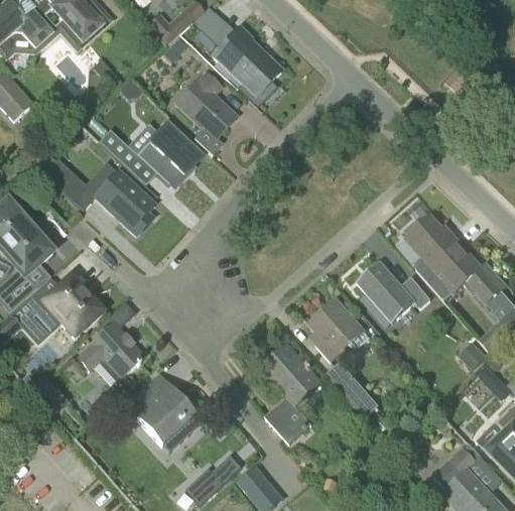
[(0,54),(3,58),(13,49),(24,49),(30,44),(34,48),(37,52),(56,36),(52,31),(59,25),(82,49),(105,27),(81,0),(0,0),(0,54)]
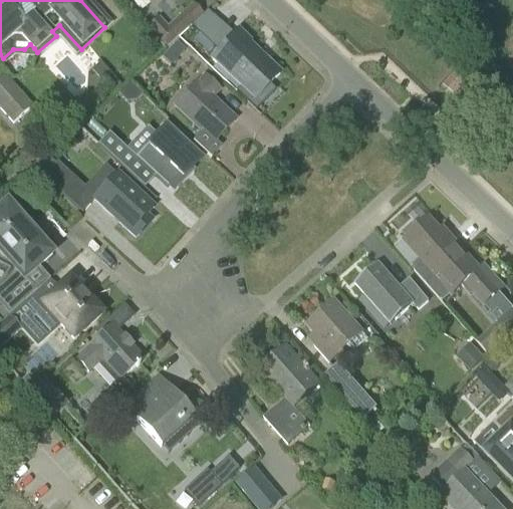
[(193,22),(200,28),(218,11),(216,9),(211,4),(193,22)]
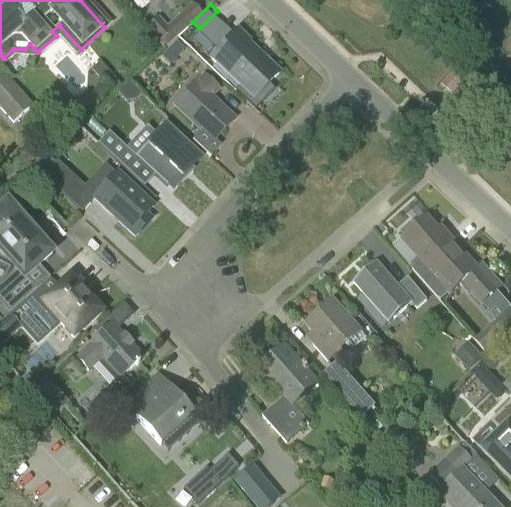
[(158,13),(146,26),(164,46),(177,34),(167,23),(158,13)]
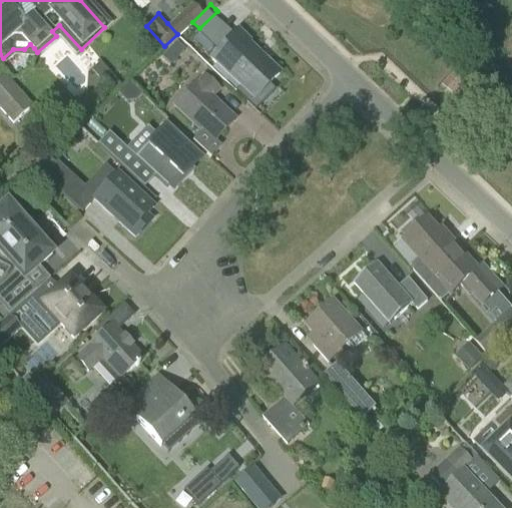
[(254,94),(279,69),(247,40),(248,39),(237,29),(212,56),(254,94)]
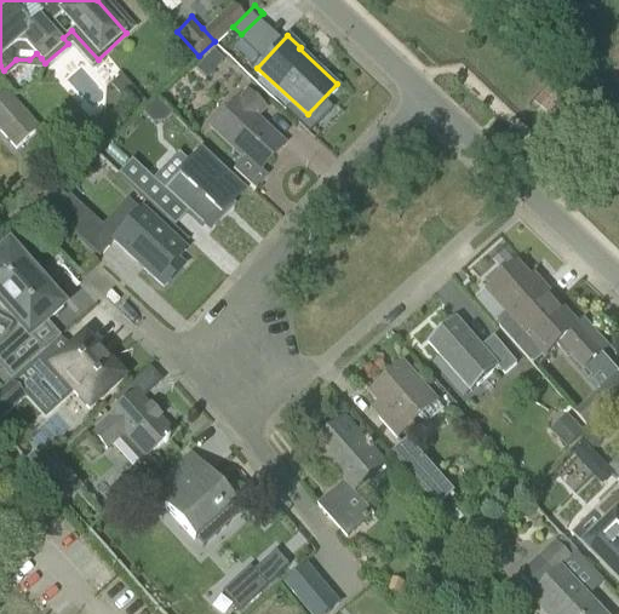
[(206,75),(224,56),(215,46),(196,66),(206,75)]
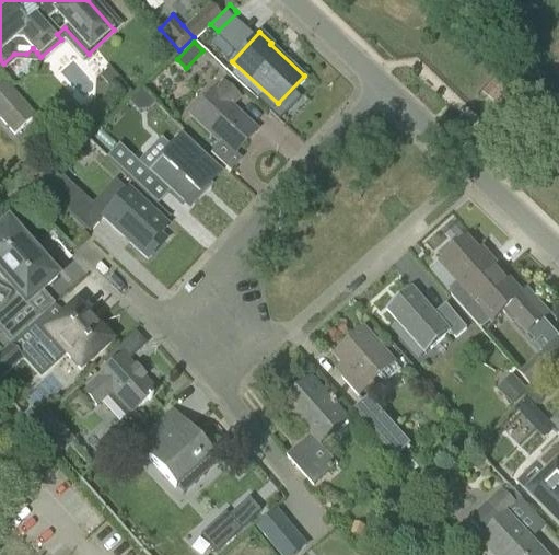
[(501,68),(481,90),(495,102),(514,80),(501,68)]
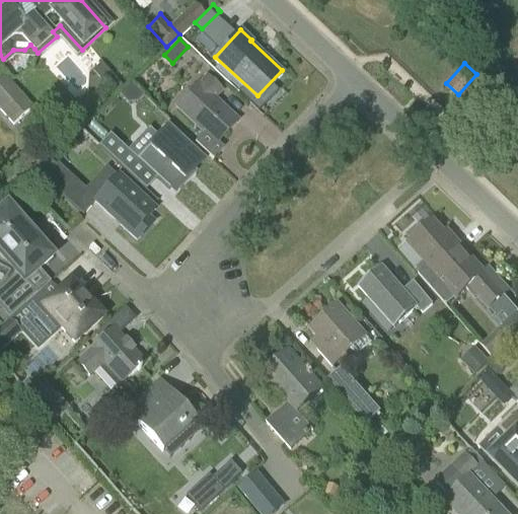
[(199,81),(177,104),(204,130),(196,139),(208,150),(217,140),(238,119),(215,96),(221,89),(223,87),(207,73),(199,81)]
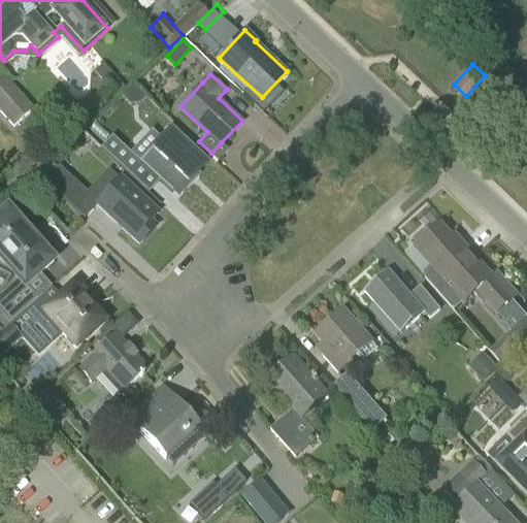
[(22,93),(1,111),(12,125),(34,106),(22,93)]
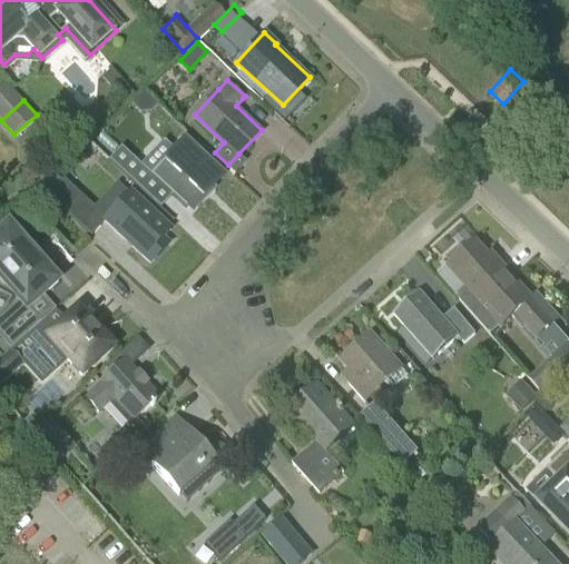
[(186,205),(199,190),(203,194),(213,182),(222,174),(205,159),(207,156),(186,137),(176,148),(174,147),(150,171),(169,189),(186,205)]
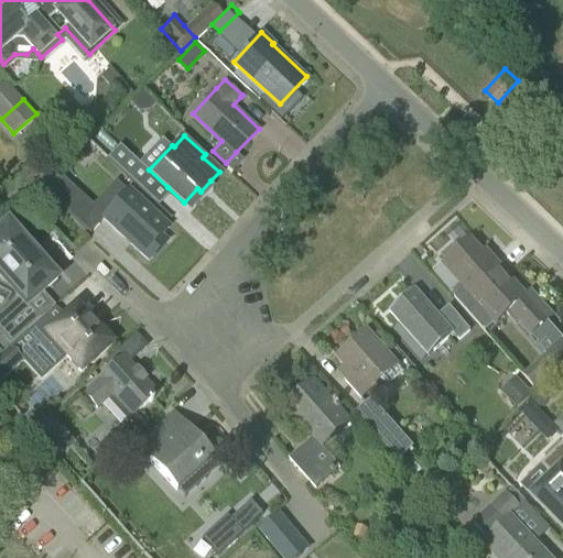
[(120,142),(108,155),(121,167),(133,155),(120,142)]
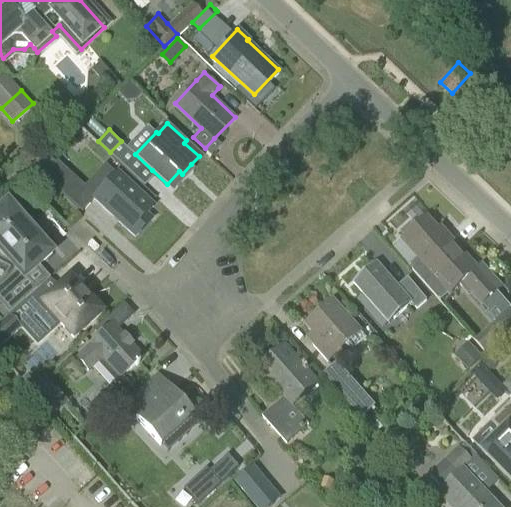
[(69,163),(51,182),(63,193),(80,175),(69,163)]
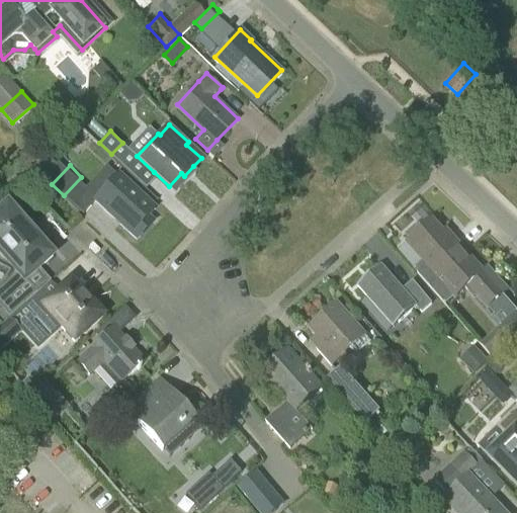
[(137,236),(153,219),(148,214),(155,205),(118,172),(94,197),(137,236)]
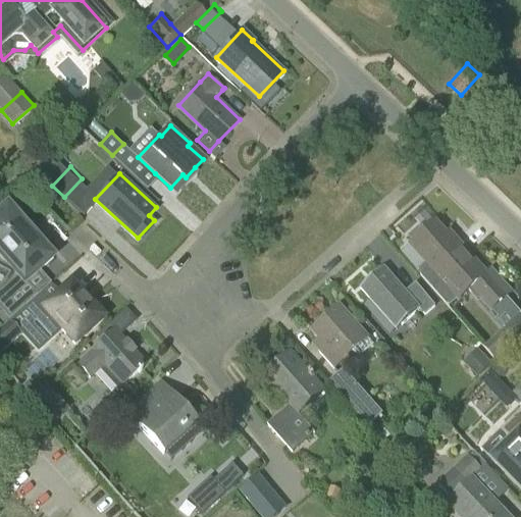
[(0,262),(15,271),(14,274),(12,276),(11,278),(9,281),(8,283),(2,289),(8,296),(23,282),(23,281),(50,257),(36,241),(41,238),(25,220),(20,224),(6,208),(0,213),(0,262)]
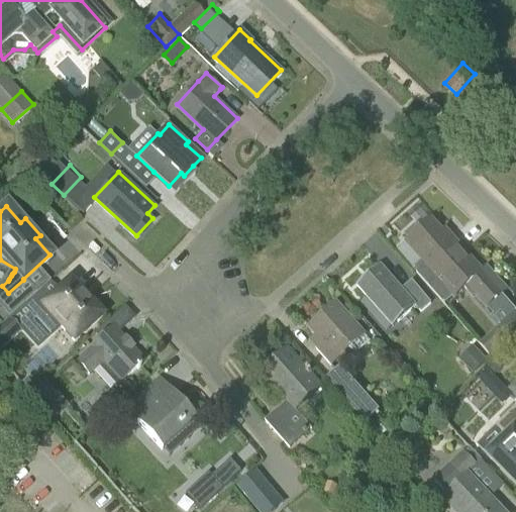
[(437,273),(463,250),(455,241),(459,238),(447,225),(443,228),(432,215),(407,238),(426,260),(416,270),(435,290),(445,281),(437,273)]
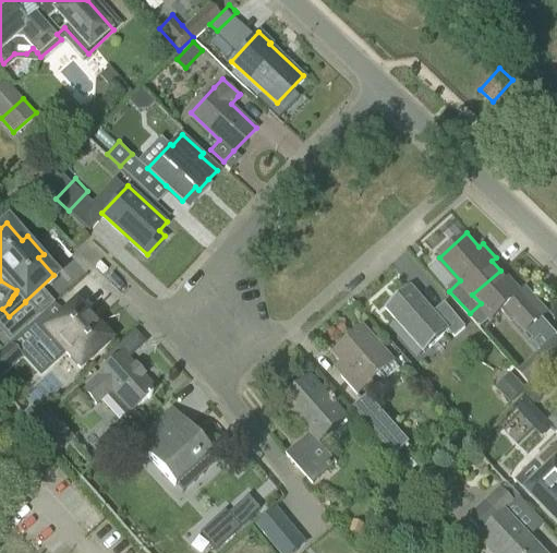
[(481,303),(470,313),(480,325),(491,315),(505,303),(533,336),(539,331),(547,340),(518,368),(532,383),(556,359),(556,328),(543,312),(548,308),(527,283),(518,290),(500,271),(472,295),(481,303)]
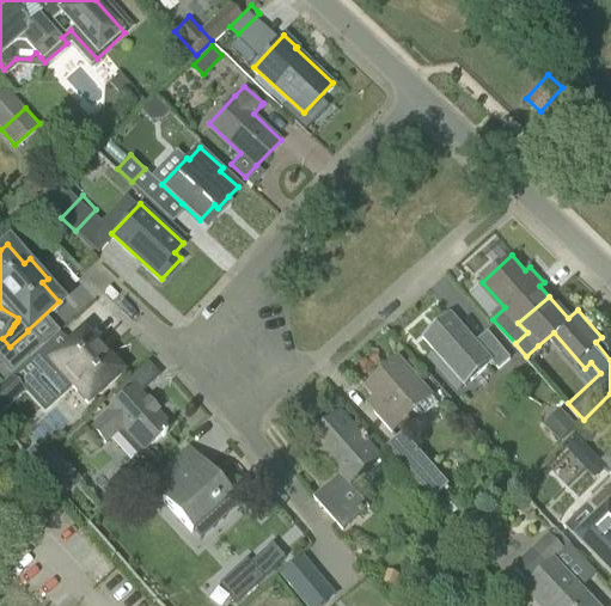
[(478,338),(452,308),(423,334),(468,383),(495,357),(501,363),(512,354),(489,329),(478,338)]
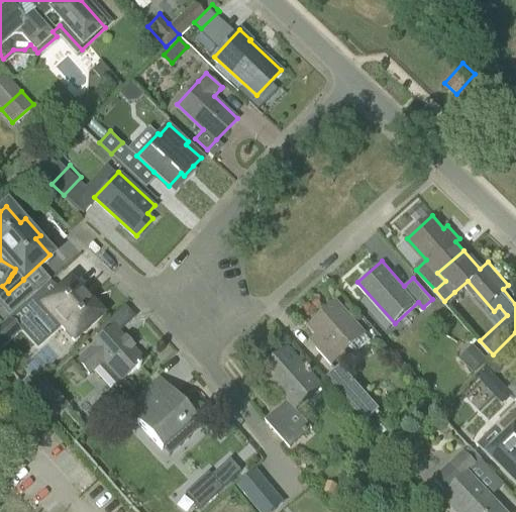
[(40,286),(24,300),(50,329),(60,321),(61,323),(74,337),(101,312),(70,278),(49,296),(40,287),(40,286)]
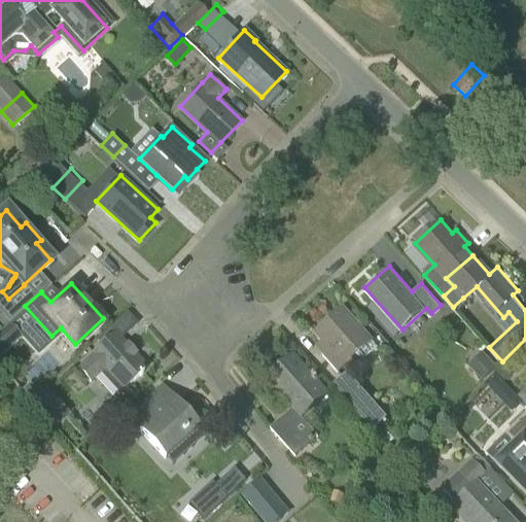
[(365,355),(377,344),(344,307),(316,332),(329,346),(323,352),(338,369),(357,352),(359,355),(365,355)]
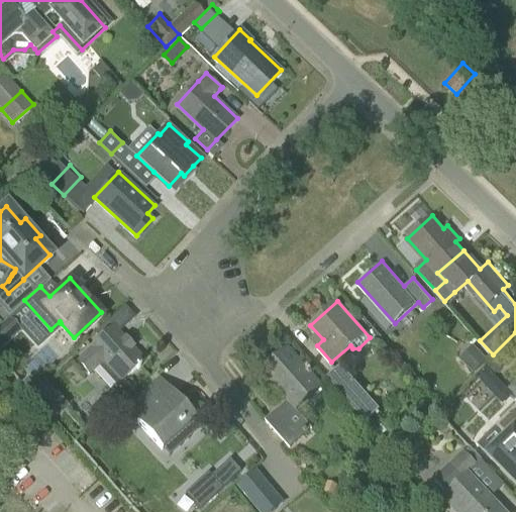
[(0,345),(20,328),(9,315),(0,322),(0,345)]
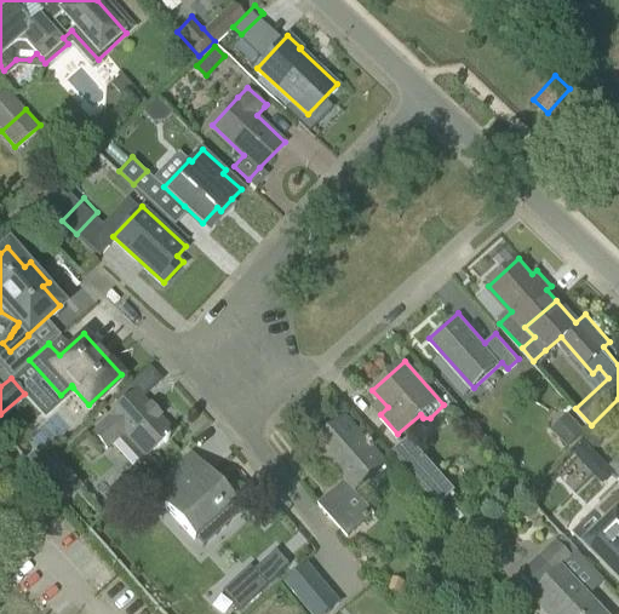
[(137,457),(171,429),(137,388),(109,411),(109,414),(92,429),(105,443),(116,434),(137,457)]
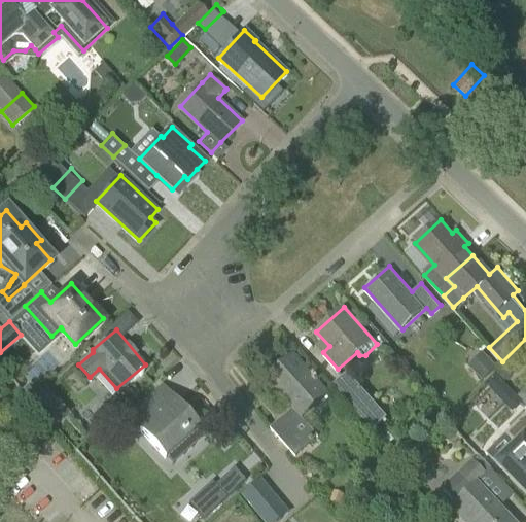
[(483,377),(496,363),(483,349),(468,362),(483,377)]
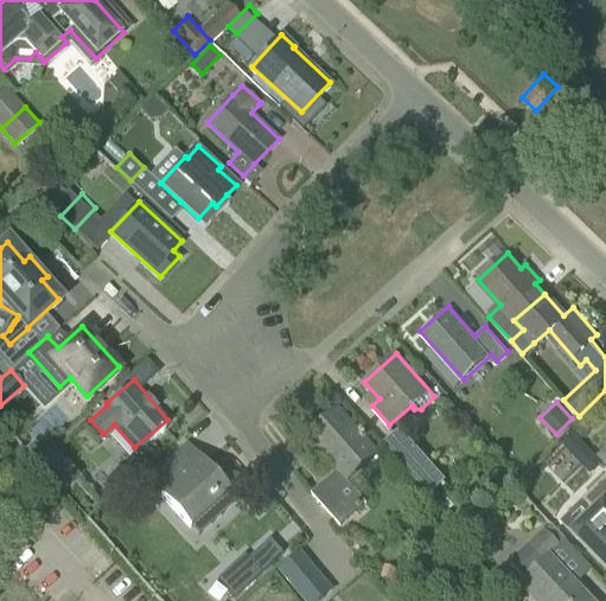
[(350,505),(363,493),(349,478),(381,451),(339,404),(308,432),(338,466),(325,478),(350,505)]
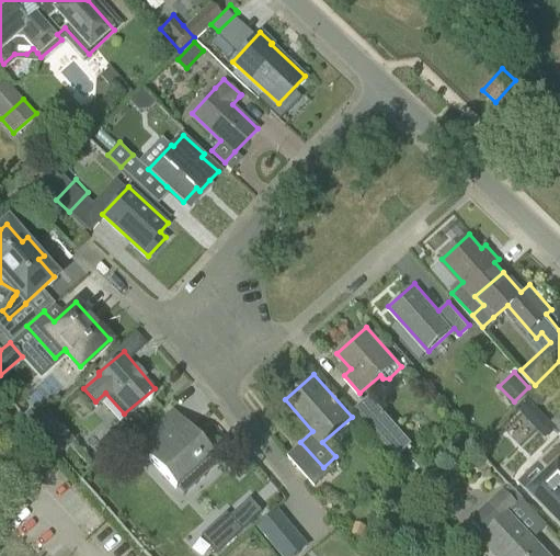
[(398,456),(412,443),(370,395),(355,408),(398,456)]
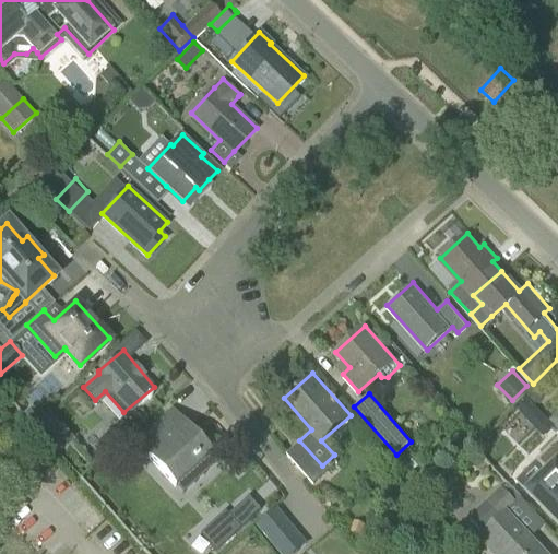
[(174,481),(211,448),(174,407),(137,438),(174,481)]
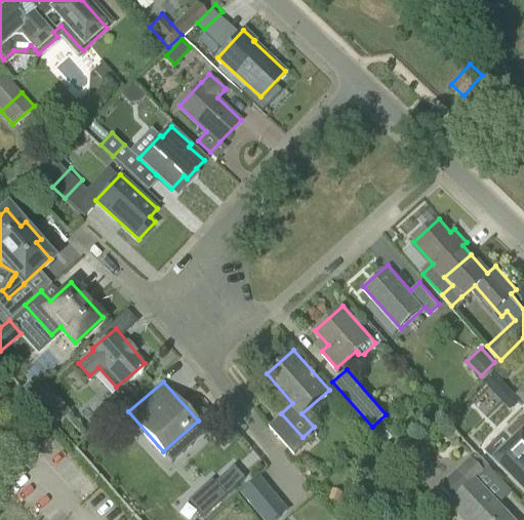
[(58,395),(45,402),(53,418),(67,411),(58,395)]
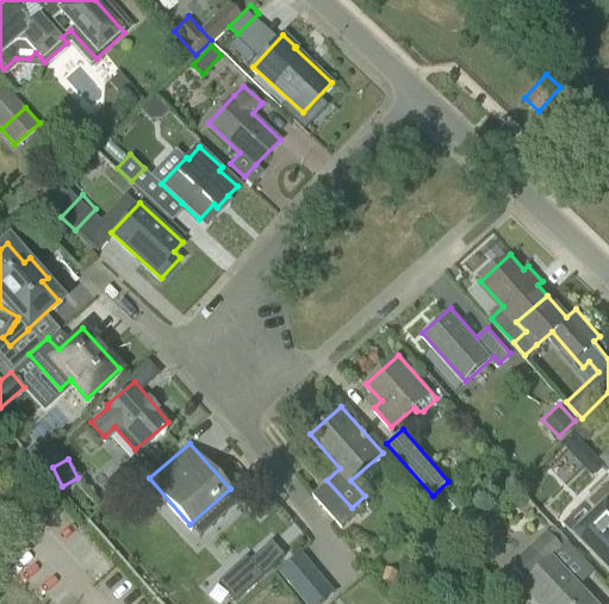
[(608,477),(563,520),(575,533),(578,529),(608,561),(608,477)]
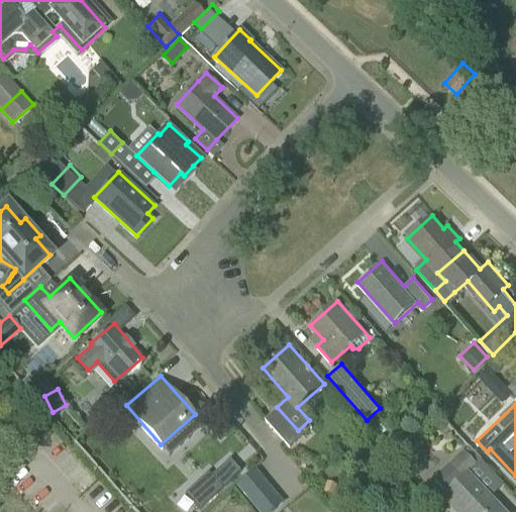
[(458,511),(508,511),(470,471),(478,464),(462,448),(433,476),(446,491),(442,495),(458,511)]
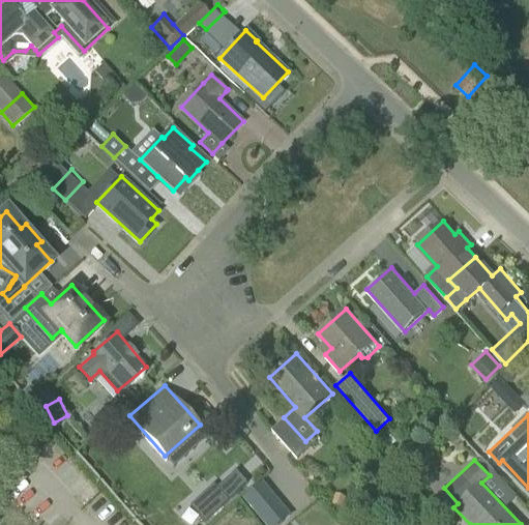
[(204,519),(247,479),(236,467),(216,485),(213,482),(190,502),(204,519)]
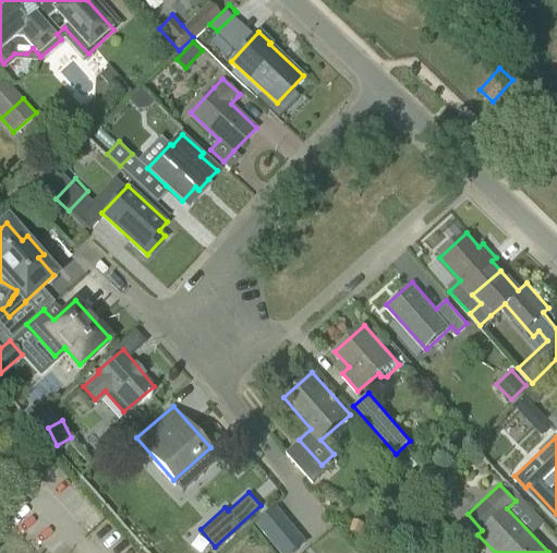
[(279,503),(257,519),(281,552),(291,552),(309,540),(279,503)]
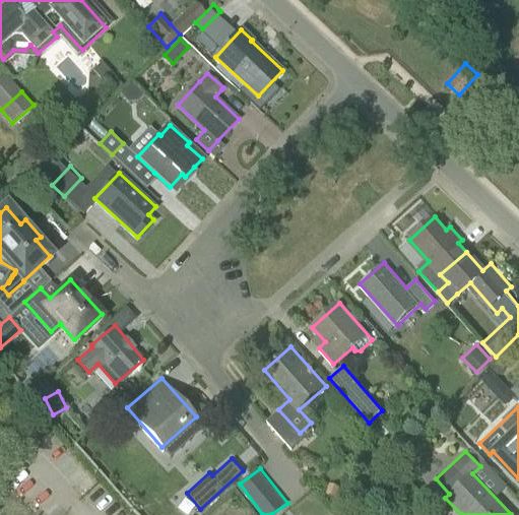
[(434,514),(426,506),(415,514),(434,514)]
